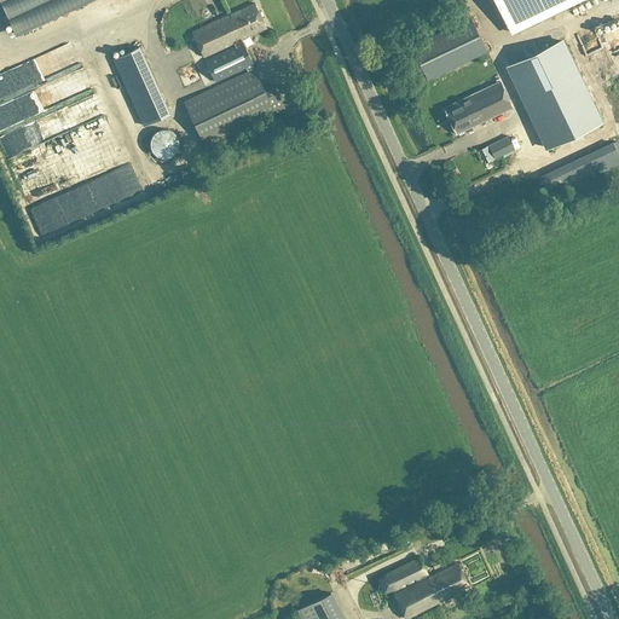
[(0,0),(16,34),(90,0),(0,0)]
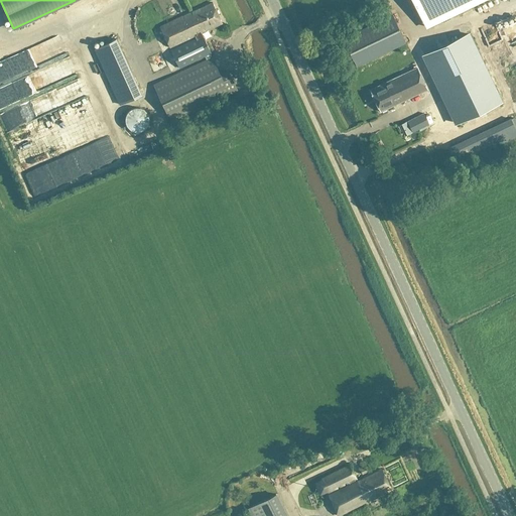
[(167,0),(156,0),(151,3),(158,16),(172,9),(167,0)]
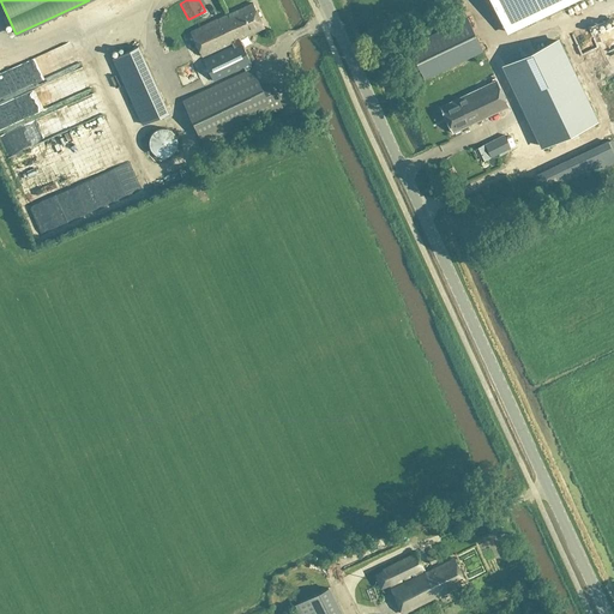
[(491,0),(506,32),(572,0),(491,0)]
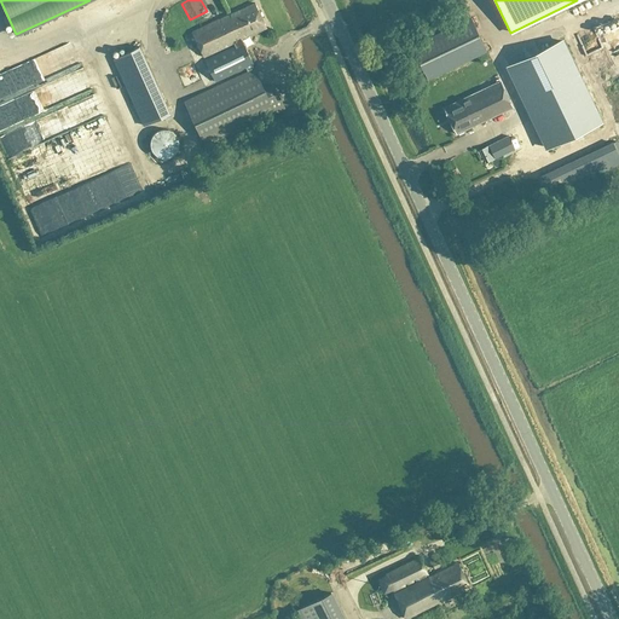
[(241,40),(266,29),(254,4),(220,19),(191,34),(203,58),(233,44),(235,47),(204,62),(214,82),(244,68),(247,73),(184,103),(204,146),(284,109),(273,86),(264,91),(254,70),(249,71),(248,67),(253,64),(241,40)]
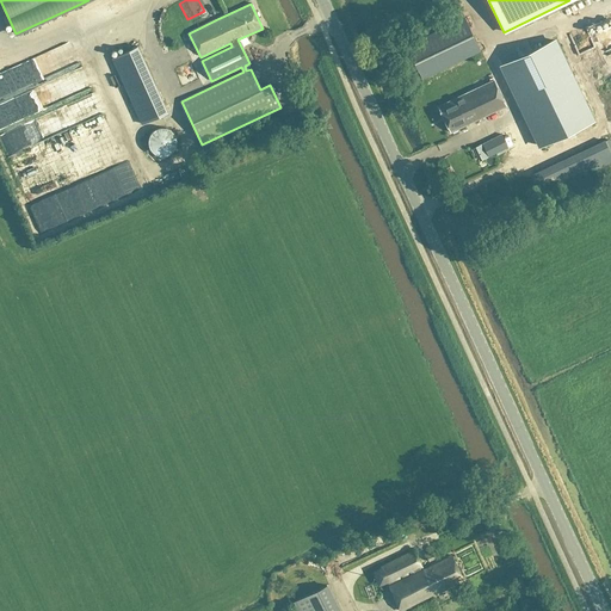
[(480,51),(464,19),(406,47),(421,79),(480,51)]
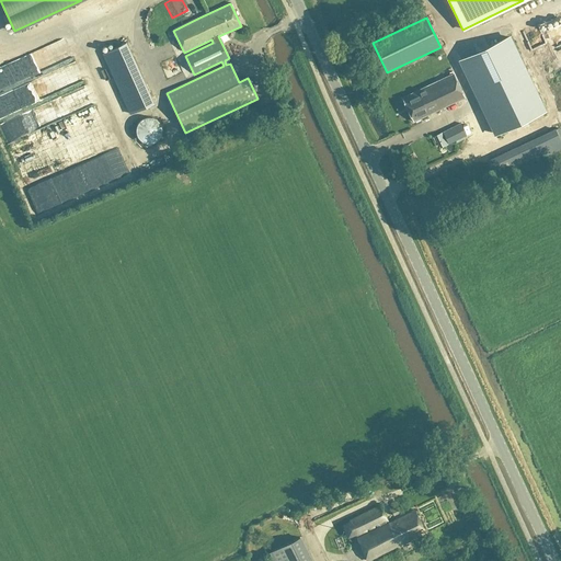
[(526,41),(540,35),(537,27),(524,33),(526,41)]
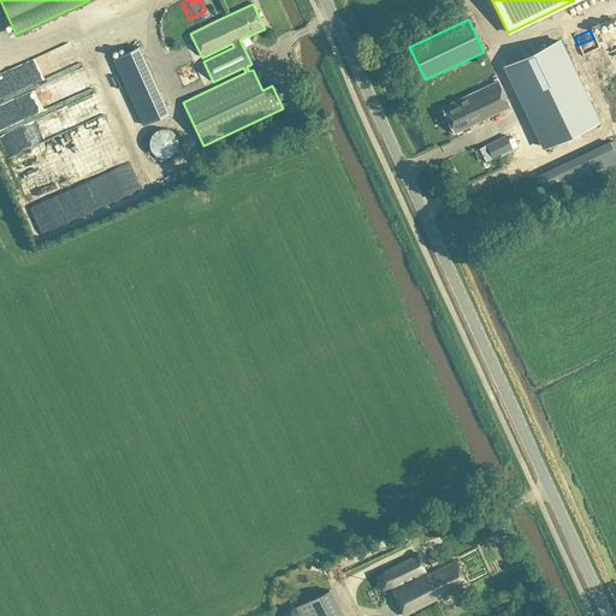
[(563,39),(509,63),(532,114),(586,90),(563,39)]
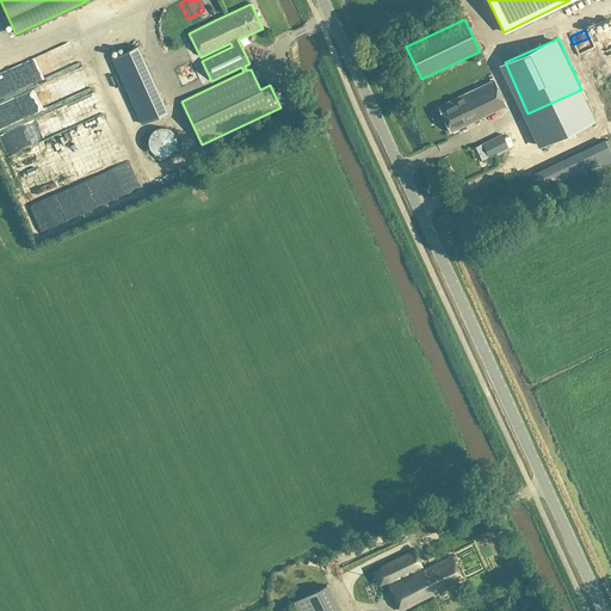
[(166,113),(136,48),(112,59),(142,125),(166,113)]
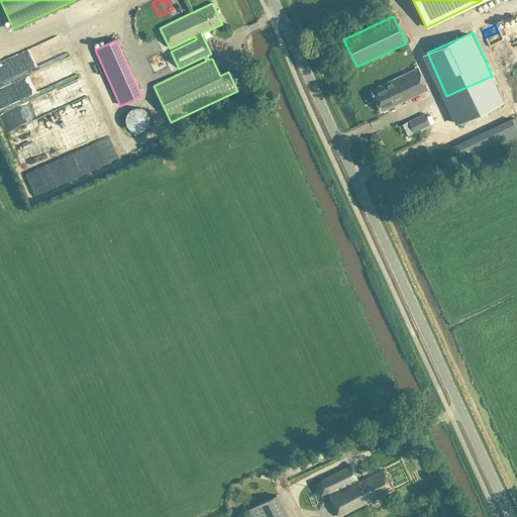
[(40,54),(38,48),(44,47),(42,41),(26,46),(29,58),(40,54)]
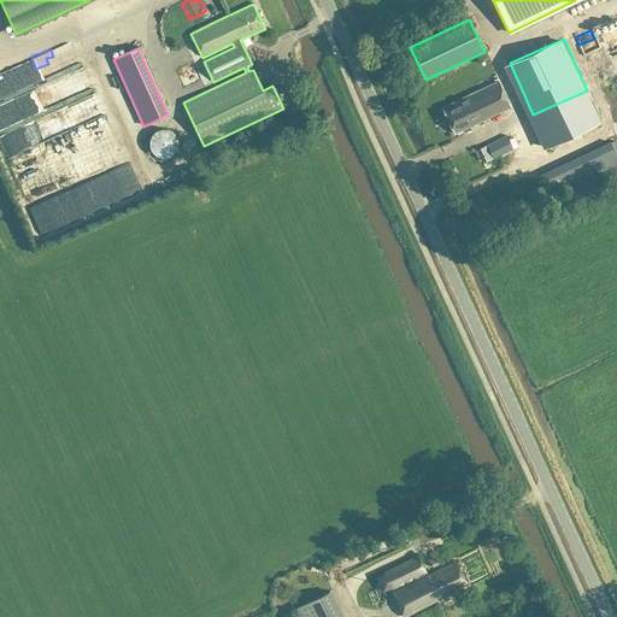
[(454,134),(511,107),(498,80),(494,81),(495,83),(442,109),(454,134)]
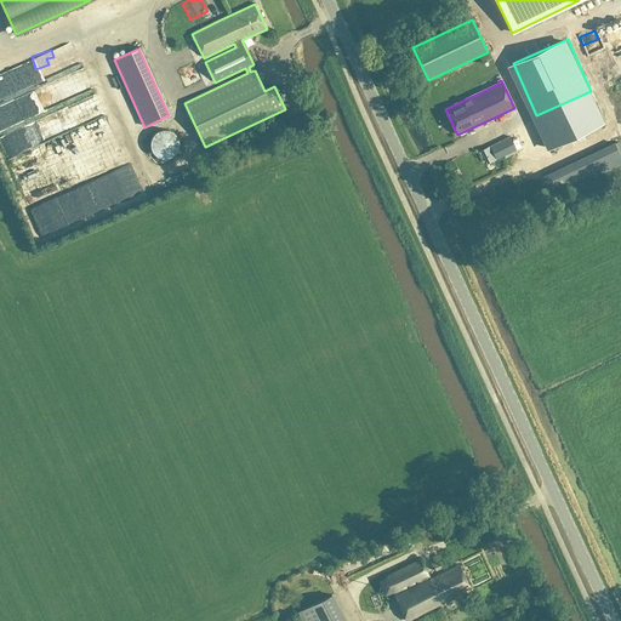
[(176,153),(177,152),(178,149),(178,147),(178,144),(178,143),(178,141),(177,138),(176,136),(175,135),(172,134),(169,131),(165,131),(160,131),(158,134),(155,135),(153,136),(152,138),(151,141),(151,143),(151,148),(151,149),(152,152),(153,154),(154,155),(155,157),(158,158),(159,159),(163,159),(164,159),(166,159),(169,159),(171,158),(174,157),(175,155),(176,153)]
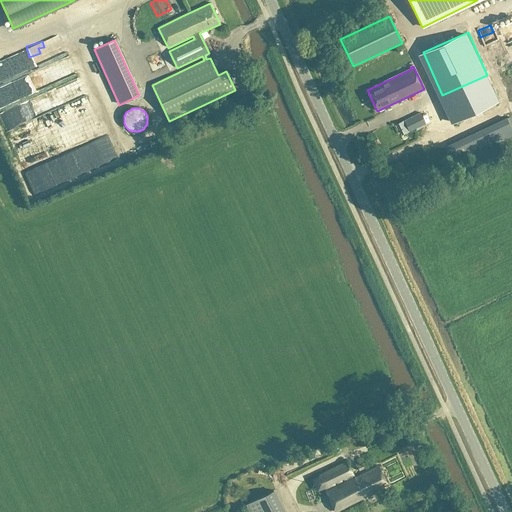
[(425,125),(420,113),(403,121),(409,132),(425,125)]
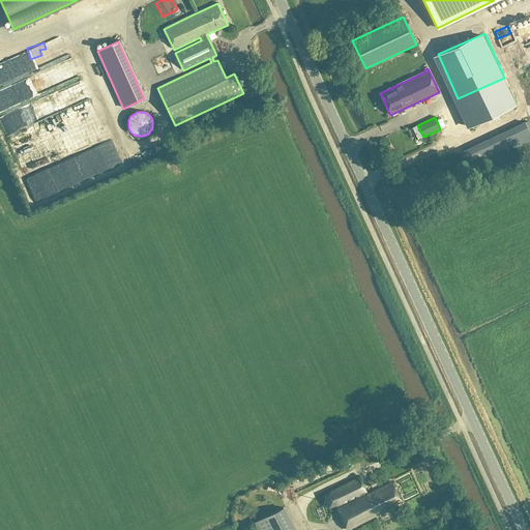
[(529,136),(524,122),(460,153),(468,172),(529,142),(529,136)]
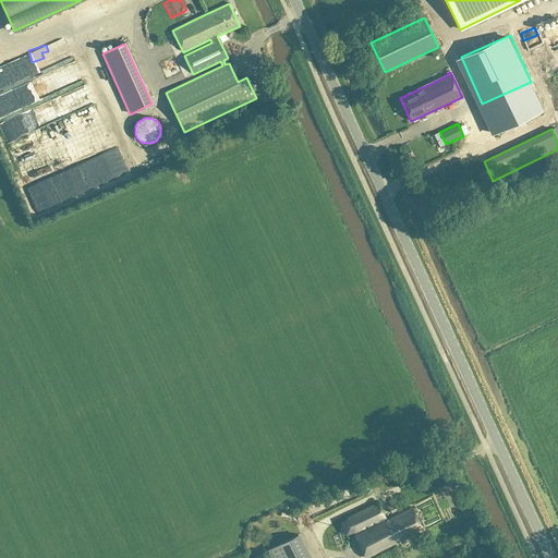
[(403,480),(397,466),(390,470),(396,482),(403,480)]
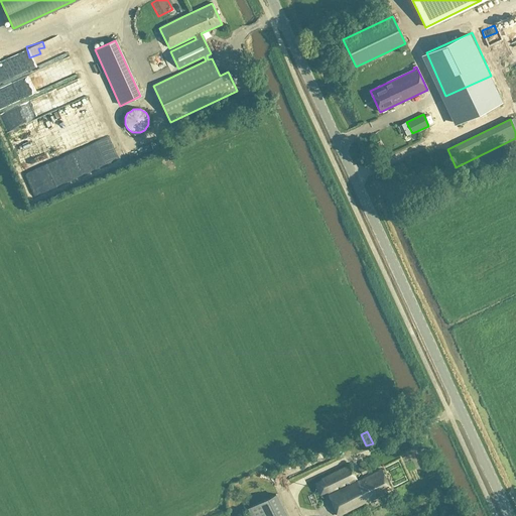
[(349,465),(321,479),(328,493),(343,486),(344,488),(329,496),(337,515),(338,515),(390,490),(382,470),(357,482),(349,465)]
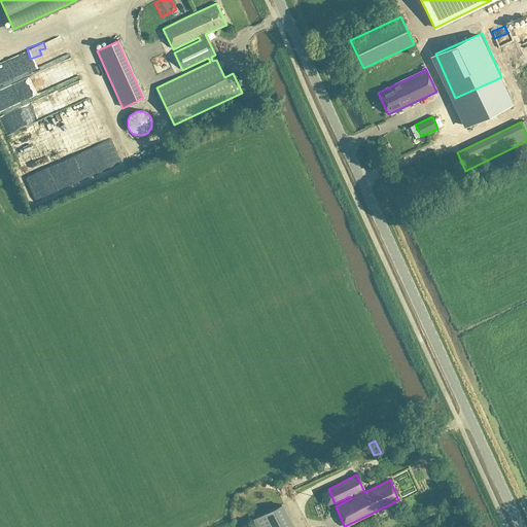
[(291,526),(281,506),(253,520),(256,526),(291,526)]
